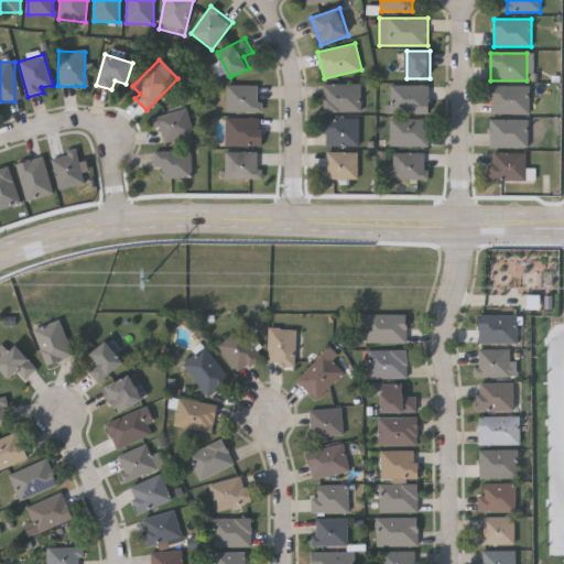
[(322,111),(322,84),(360,84),(360,111),(322,111)]
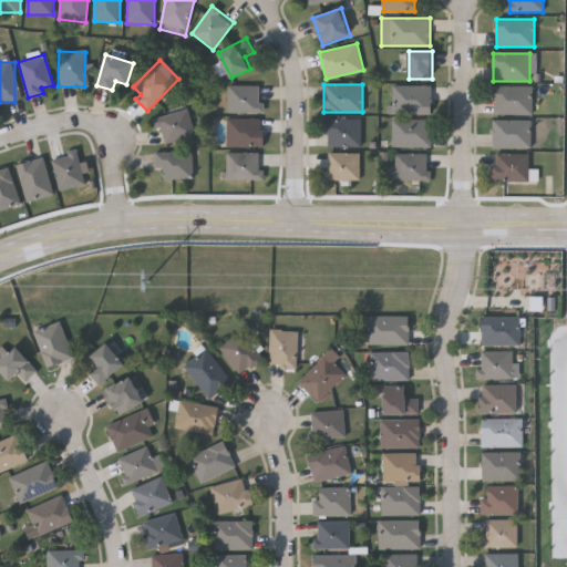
[(227,112),(227,85),(260,85),(260,112),(227,112)]
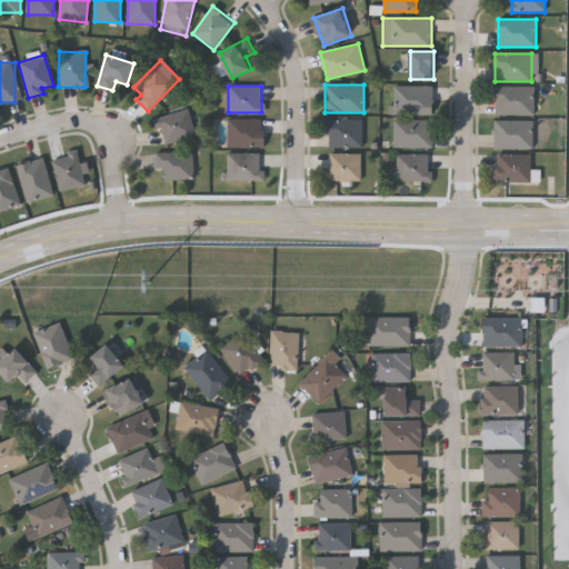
[(432,86),(432,113),(393,113),(393,86),(432,86)]
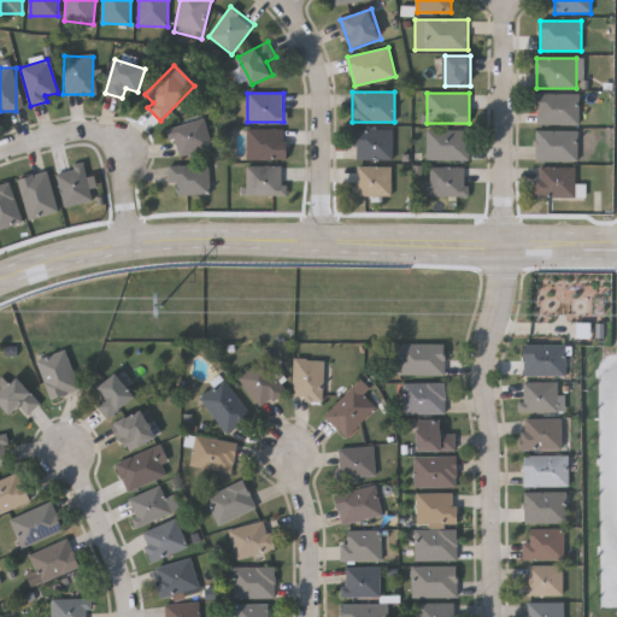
[(577,123),(536,123),(536,93),(577,93),(577,123)]
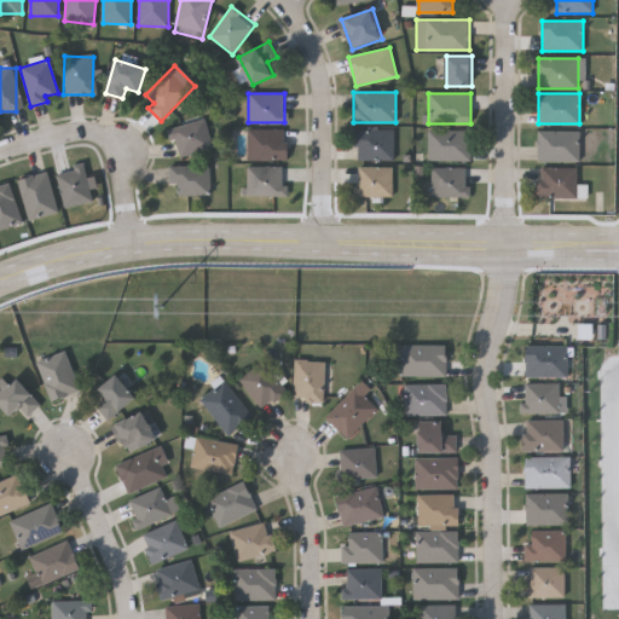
[(168,128),(206,119),(212,146),(175,156),(168,128)]
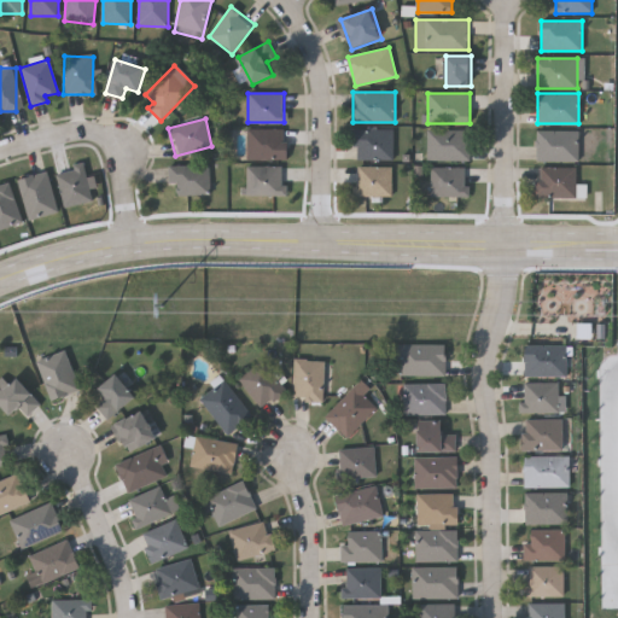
[(286,158),(246,158),(246,128),(286,128),(286,158)]
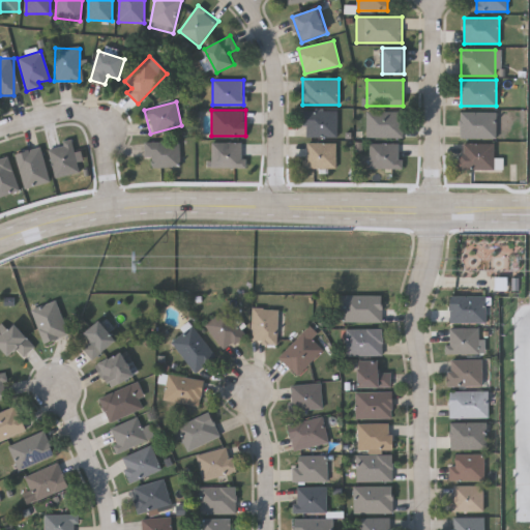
[(304,111),(336,111),(336,137),(304,137),(304,111)]
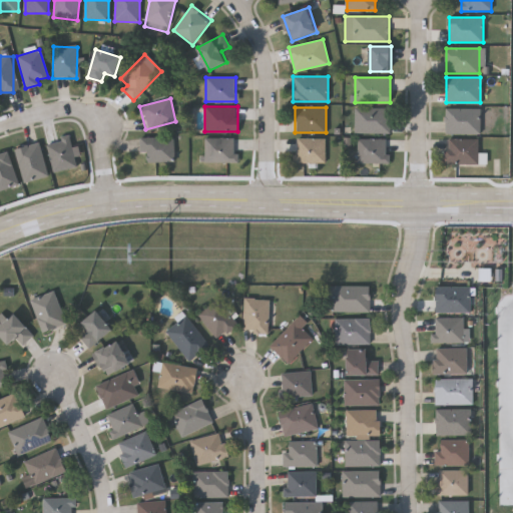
[(389,108),(389,132),(354,132),(354,108),(389,108)]
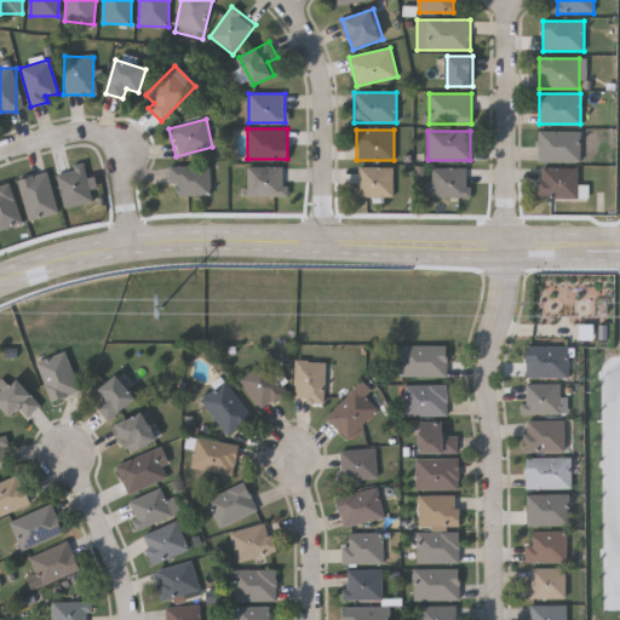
[(538,161),(538,131),(579,131),(579,161),(538,161)]
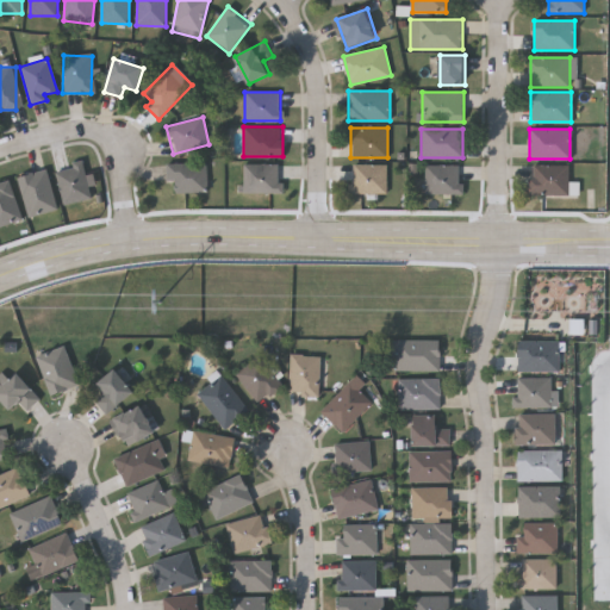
[(63,205),(55,169),(82,162),(91,198),(63,205)]
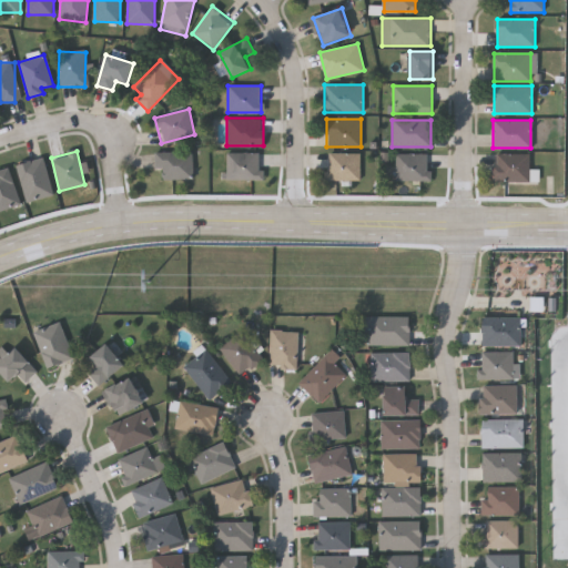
[(154,168),(154,152),(192,152),(192,179),(162,179),(162,168),(154,168)]
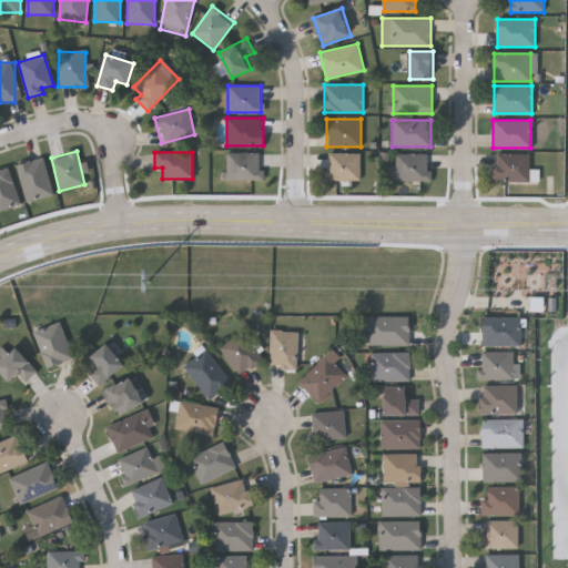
[(226,179),(226,152),(260,152),(260,179),(226,179)]
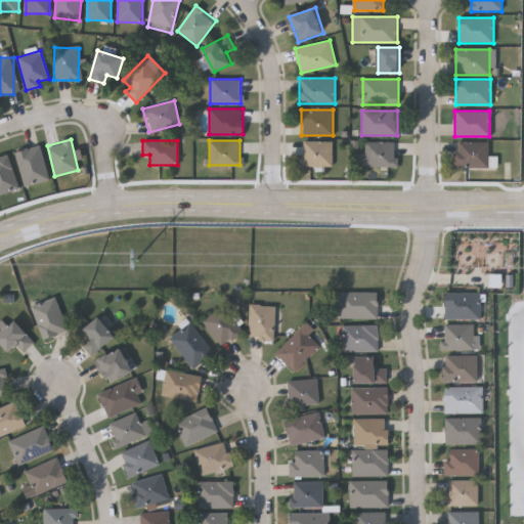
[(332,140),(332,166),(301,166),(301,140),(332,140)]
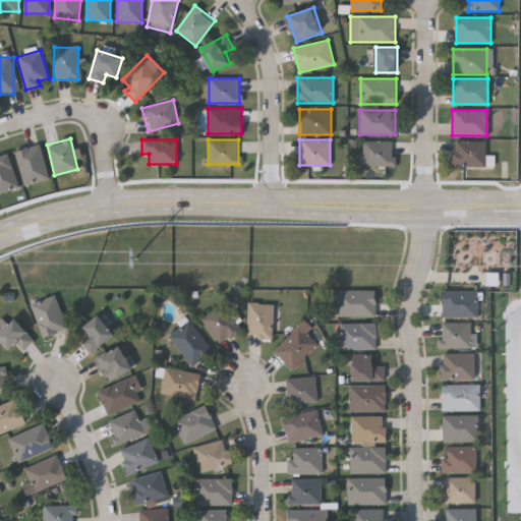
[(361,141),(392,141),(392,166),(361,166),(361,141)]
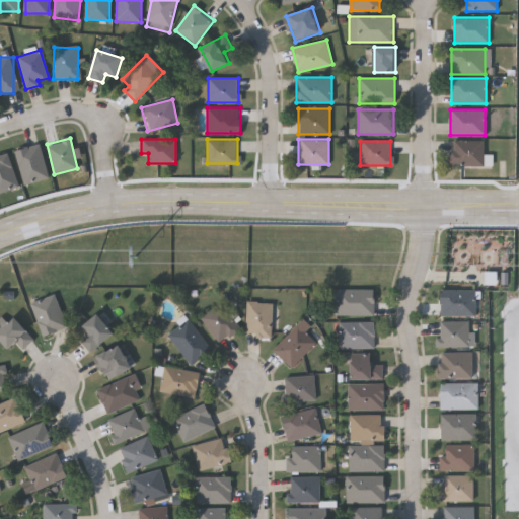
[(483,141),(483,165),(449,165),(449,141),(483,141)]
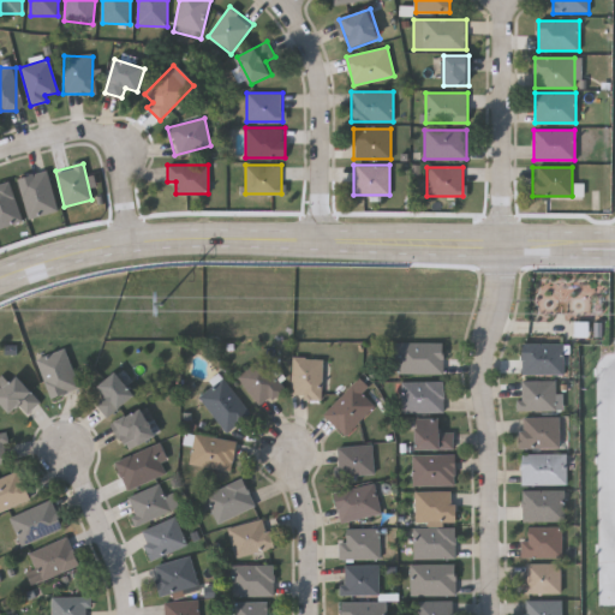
[(28,219),(17,179),(46,171),(57,210),(28,219)]
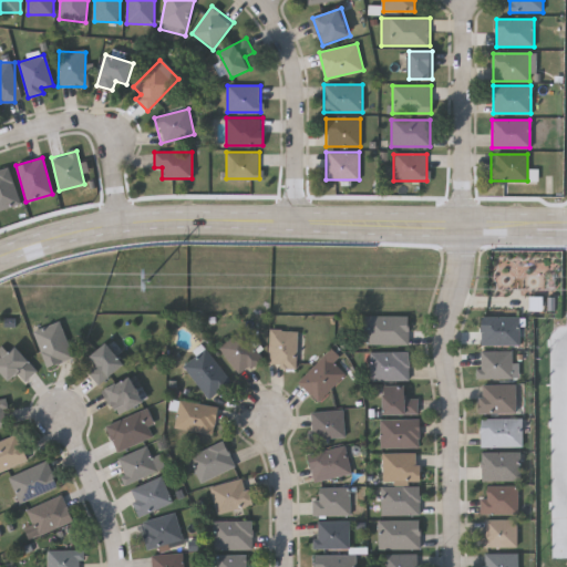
[(0,169),(13,169),(13,208),(0,208),(0,169)]
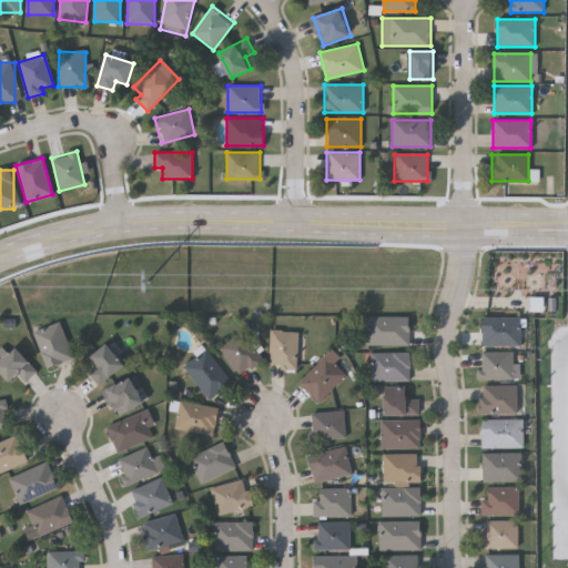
[(408,345),(364,345),(364,316),(408,316),(408,345)]
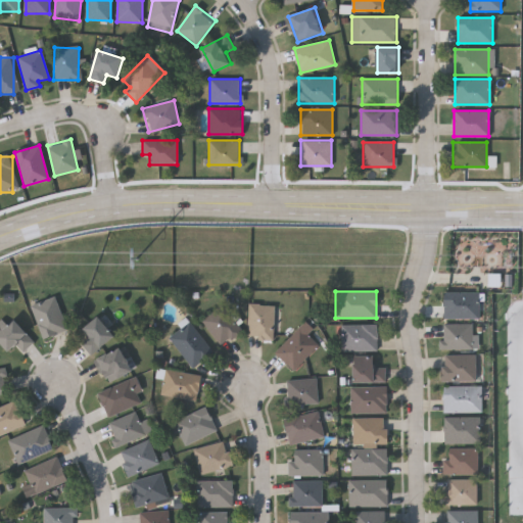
[(443,319),(443,292),(479,292),(479,319),(443,319)]
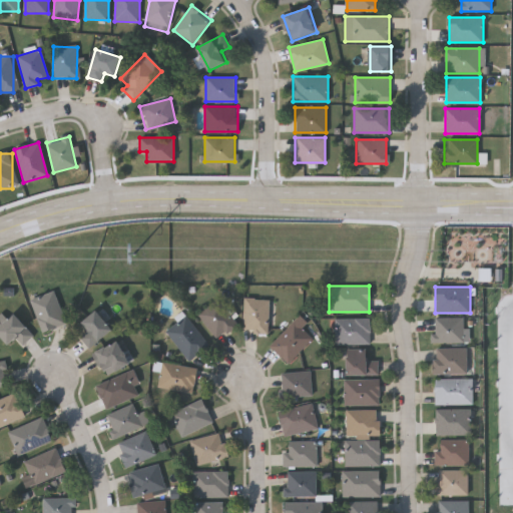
[(30,300),(53,291),(66,323),(42,333),(30,300)]
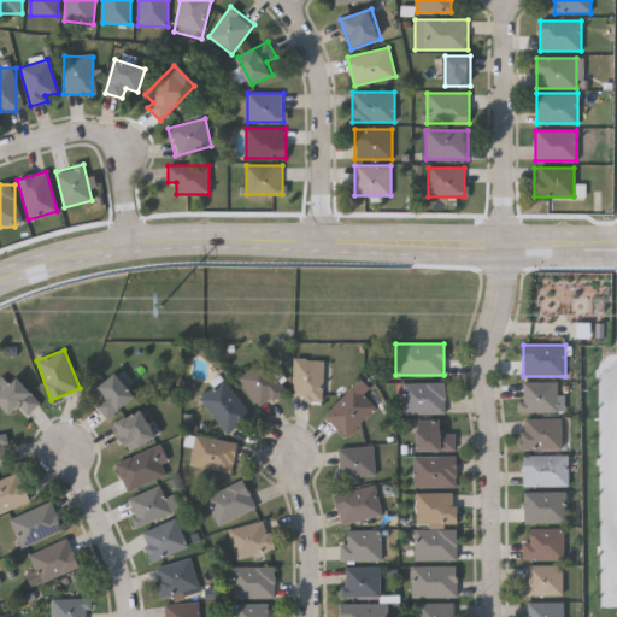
[(259,407),(236,376),(260,359),(283,389),(259,407)]
